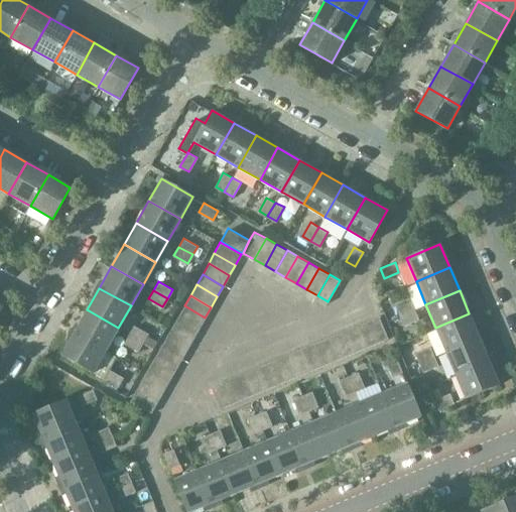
[(396,306),(400,315),(414,309),(410,300),(396,306)]
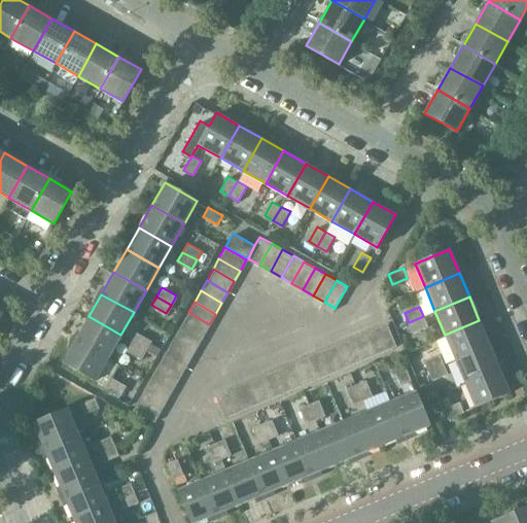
[(209,324),(188,312),(182,322),(204,335),(209,324)]
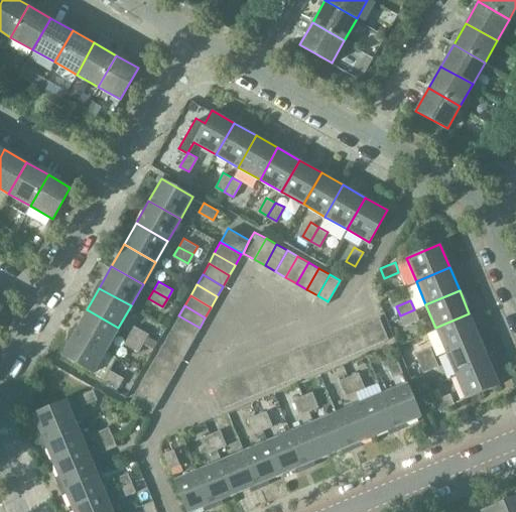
[(118,328),(87,309),(75,332),(106,350),(118,328)]
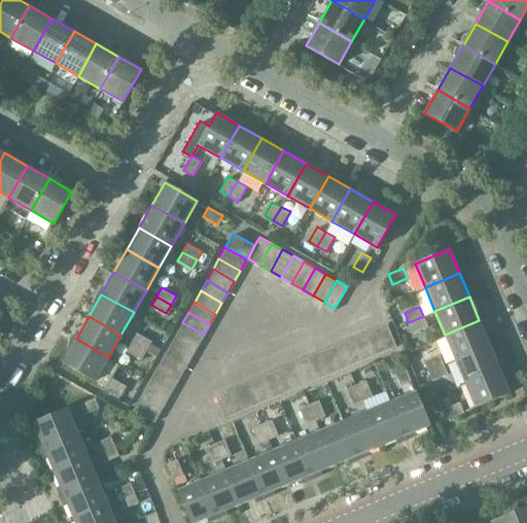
[(423,316),(409,322),(412,332),(427,325),(423,316)]
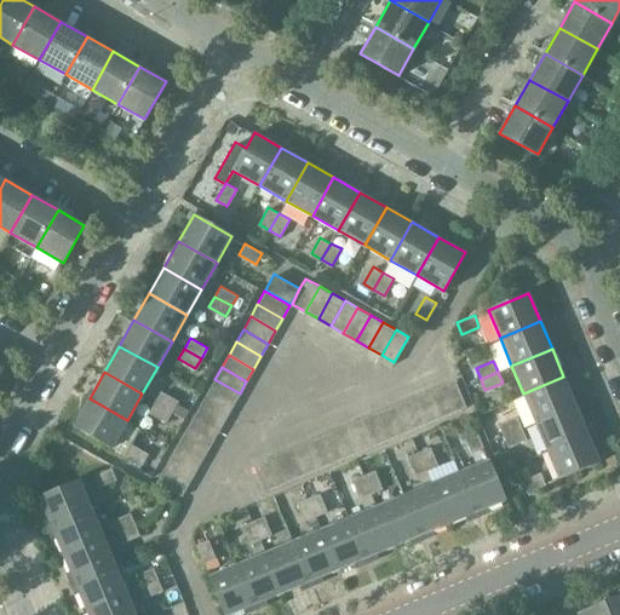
[(575,404),(563,377),(523,394),(534,421),(575,404)]
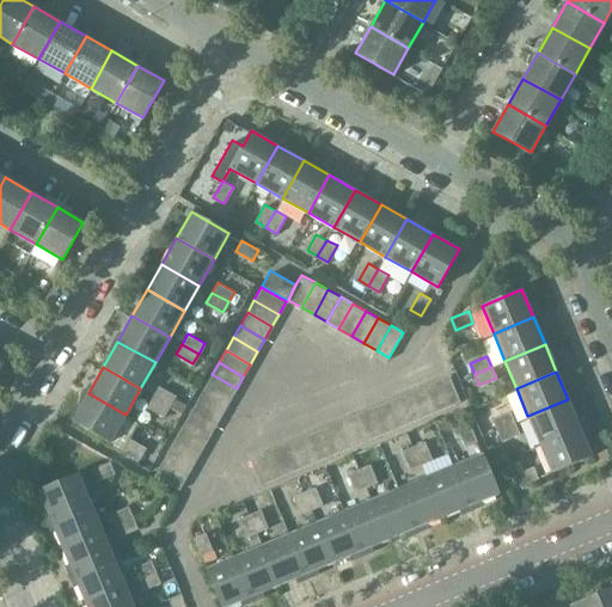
[(237,388),(212,374),(204,387),(230,402),(237,388)]
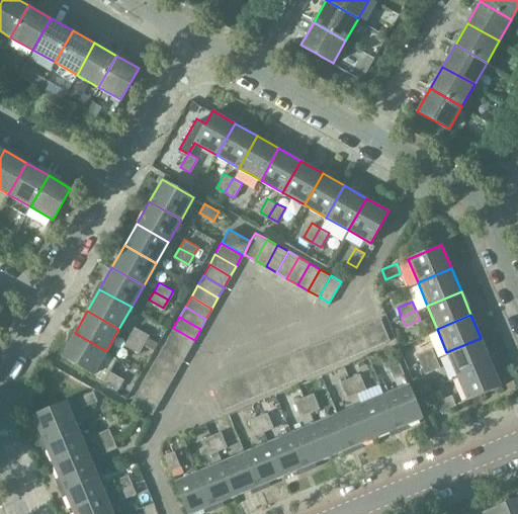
[(390,339),(379,317),(368,321),(377,344),(390,339)]
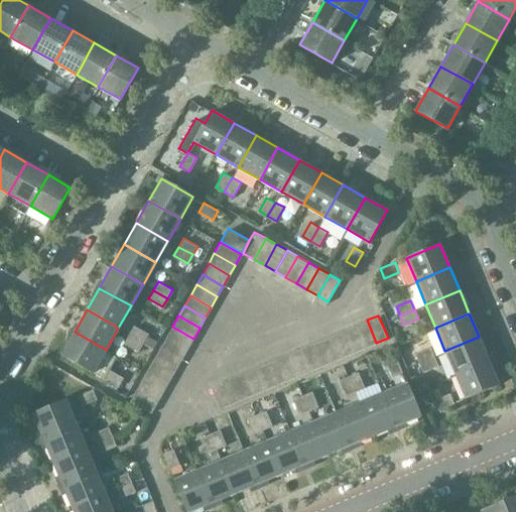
[(376,343),(367,320),(356,325),(365,347),(376,343)]
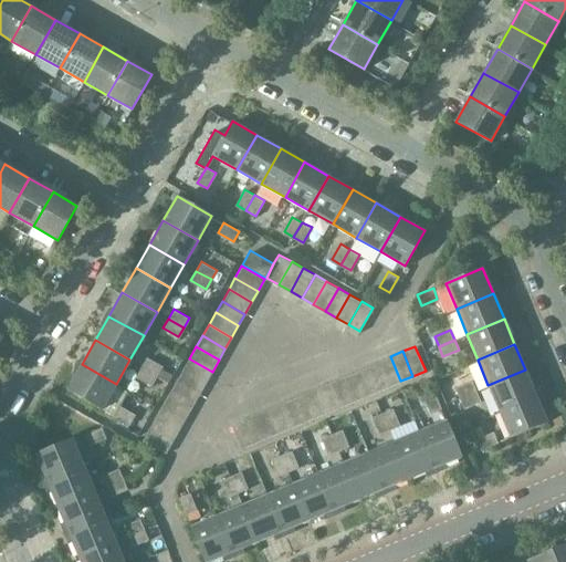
[(142,366),(157,375),(163,365),(147,356),(142,366)]
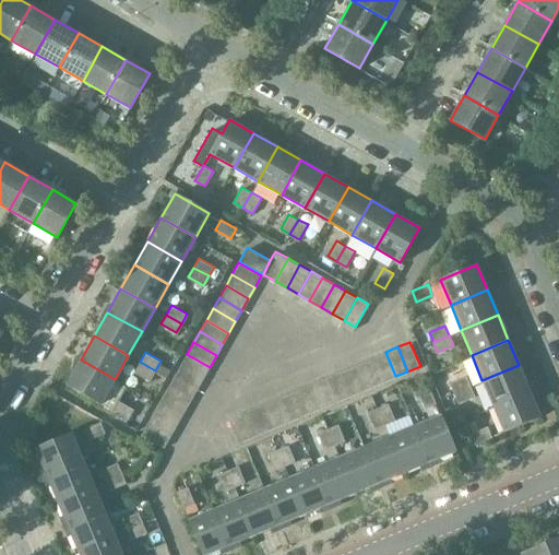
[(395,376),(385,352),(373,357),(383,381),(395,376)]
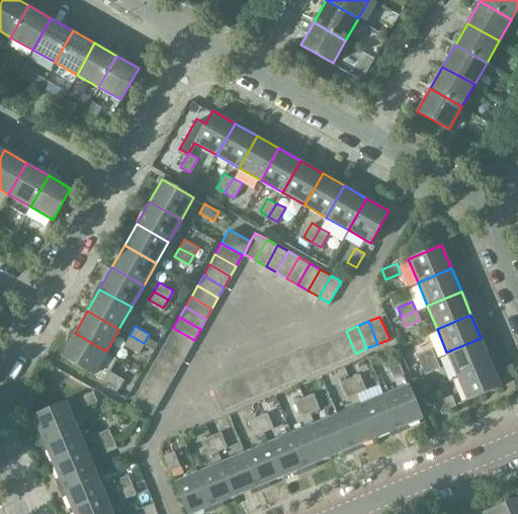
[(194,340),(173,328),(167,338),(188,350),(194,340)]
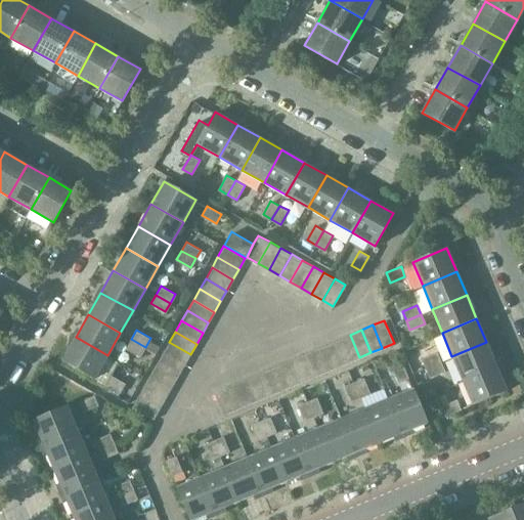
[(359,357),(350,335),(339,339),(348,361),(359,357)]
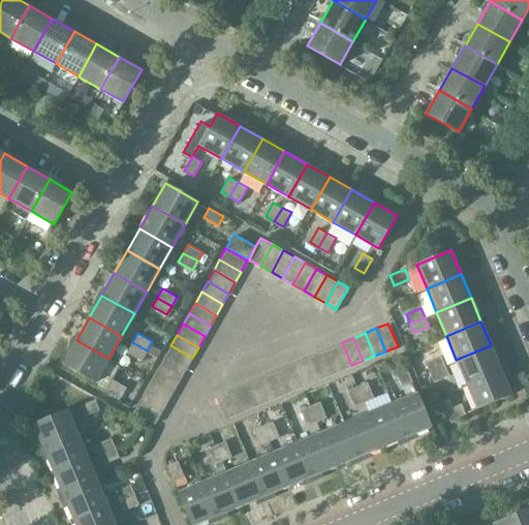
[(109,359),(76,340),(63,363),(96,381),(109,359)]
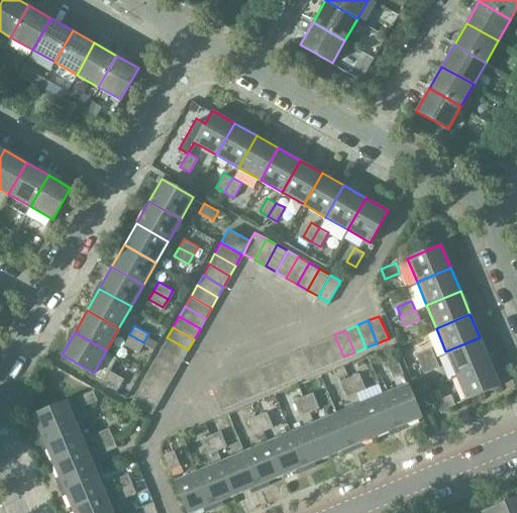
[(143,342),(129,334),(124,343),(138,350),(143,342)]
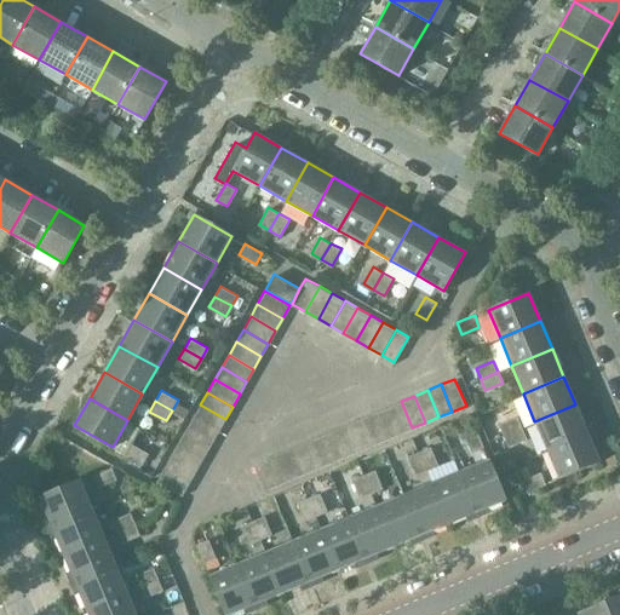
[(412,427),(401,401),(388,407),(399,434),(412,427)]
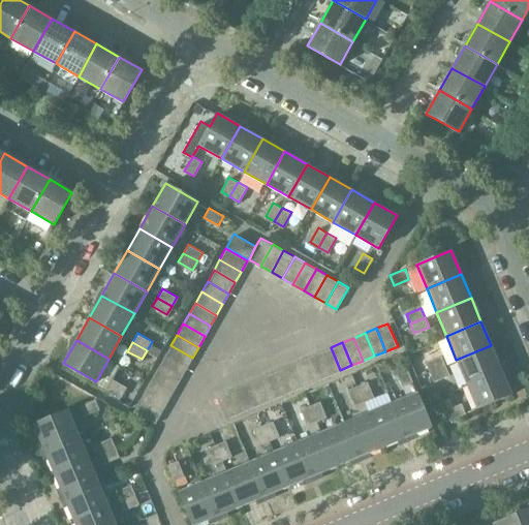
[(192,358),(170,345),(164,357),(186,369),(192,358)]
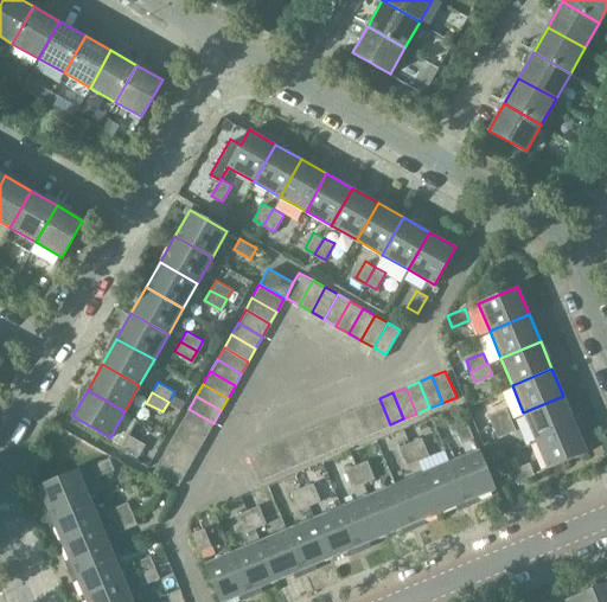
[(574,422),(563,396),(523,412),(535,440),(574,422)]
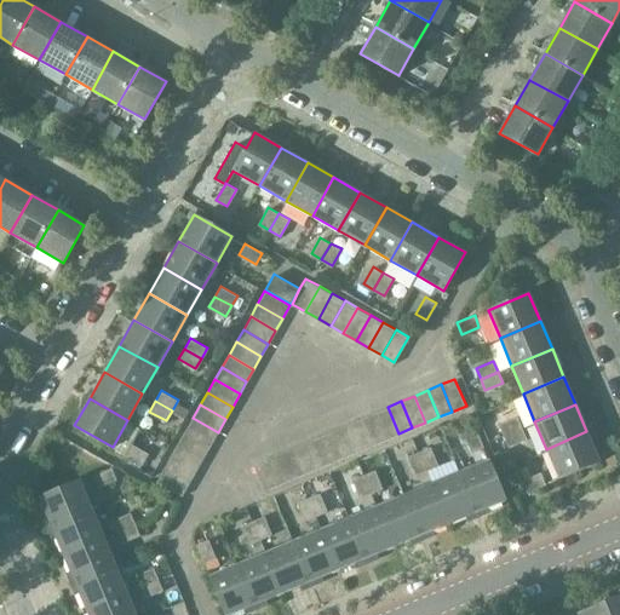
[(399,434),(388,407),(374,412),(385,440),(399,434)]
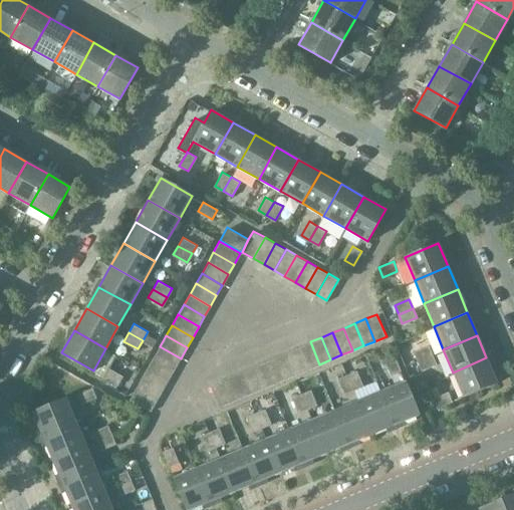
[(414,350),(418,359),(432,353),(428,344),(414,350)]
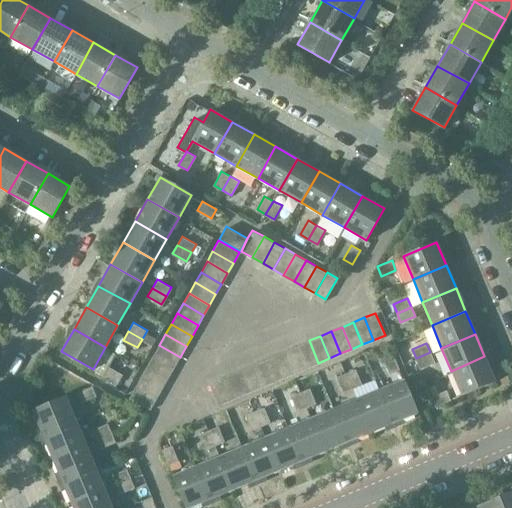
[(180,357),(159,345),(153,355),(174,367),(180,357)]
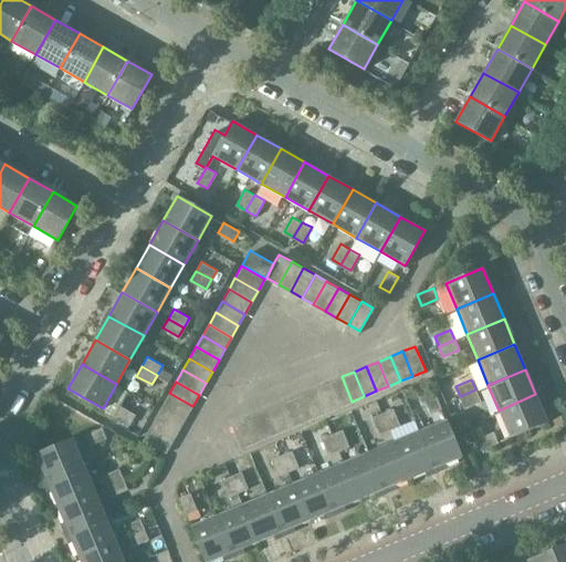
[(339,406),(329,382),(316,387),(327,412),(339,406)]
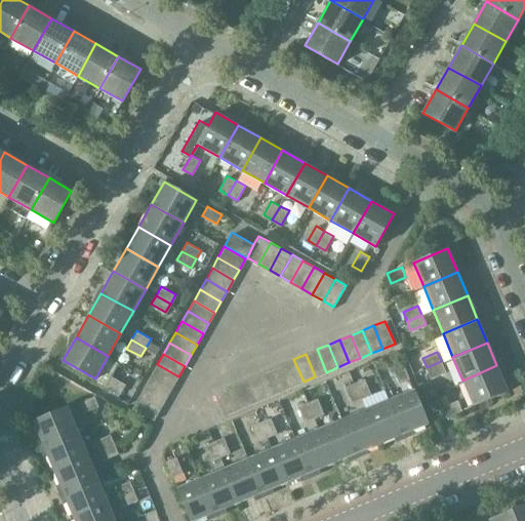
[(304,382),(293,359),(282,363),(292,386),(304,382)]
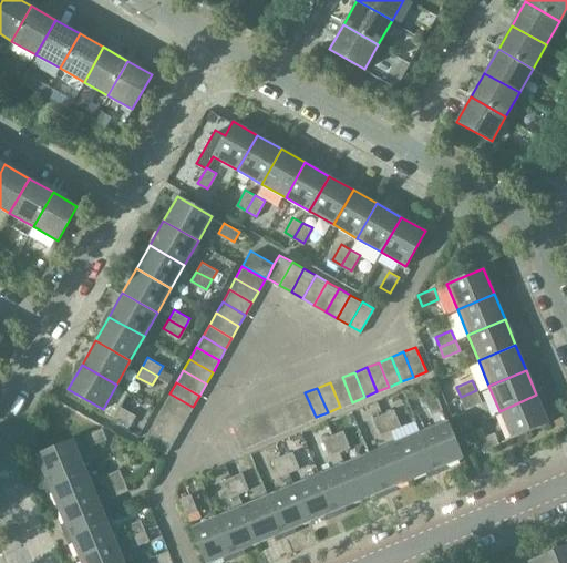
[(476,390),(461,397),(465,408),(481,400),(476,390)]
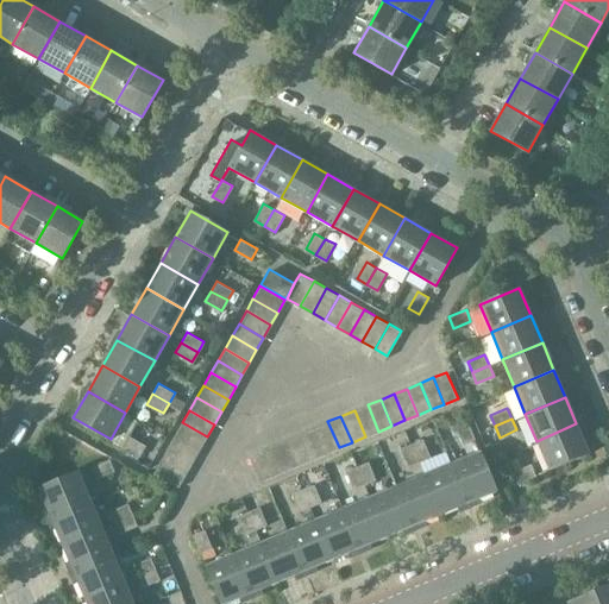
[(456,425),(463,441),(473,436),(466,420),(456,425)]
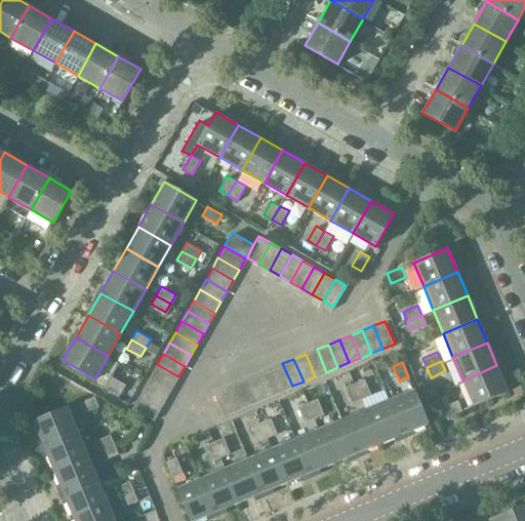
[(292,386),(282,363),(271,368),(281,391),(292,386)]
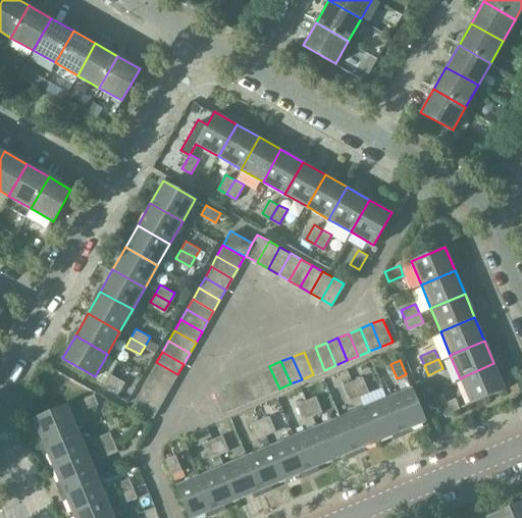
[(177,374),(156,362),(150,373),(171,384),(177,374)]
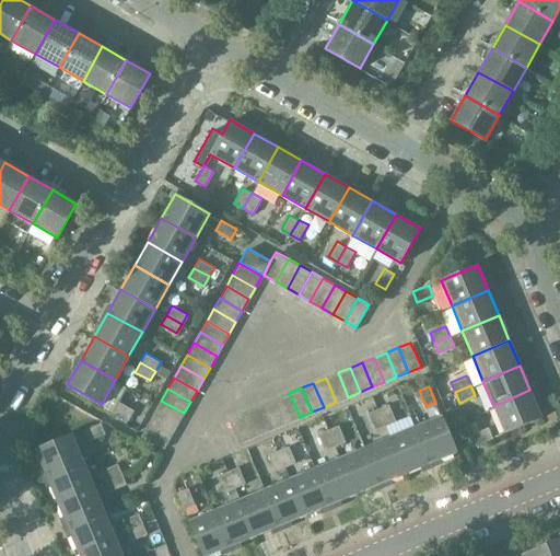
[(540,416),(531,391),(493,406),(504,431),(540,416)]
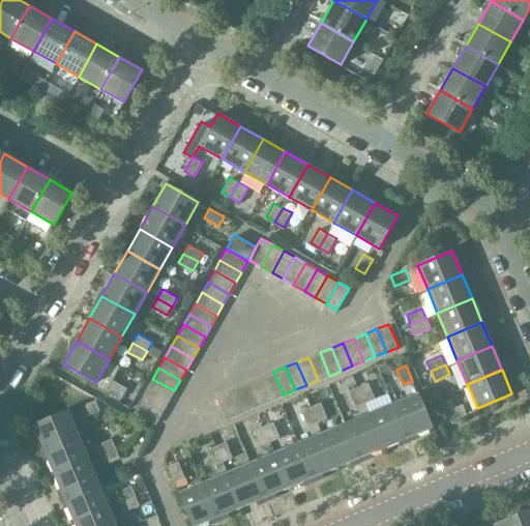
[(107,388),(121,397),(126,387),(112,379),(107,388)]
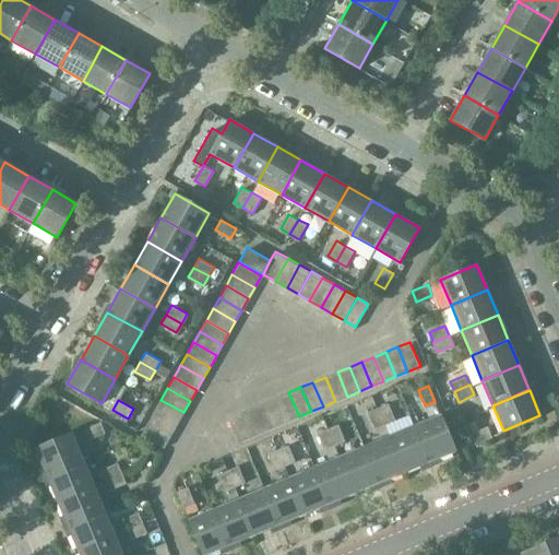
[(183,412),(161,400),(154,411),(177,424),(183,412)]
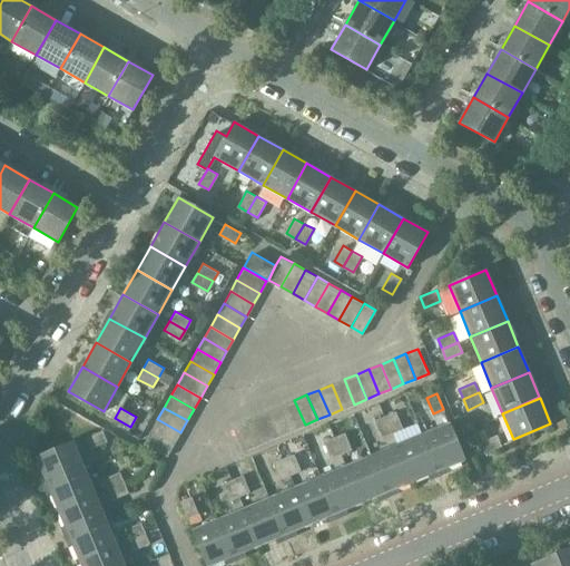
[(385,415),(392,431),(402,427),(395,411),(385,415)]
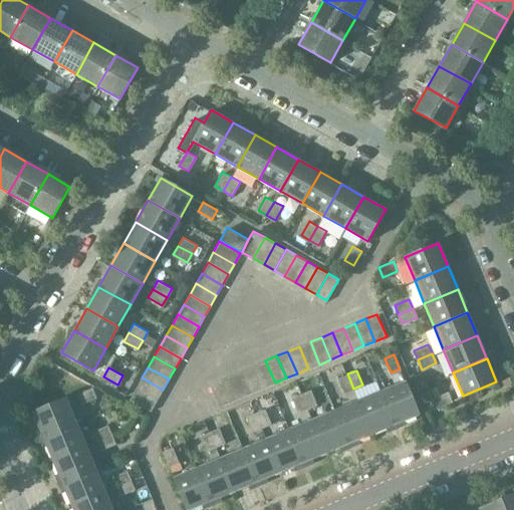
[(353,389),(347,373),(338,377),(344,393),(353,389)]
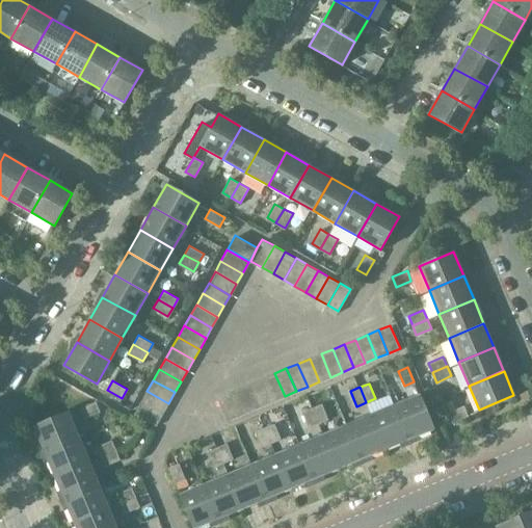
[(249,411),(240,388),(229,392),(238,416),(249,411)]
